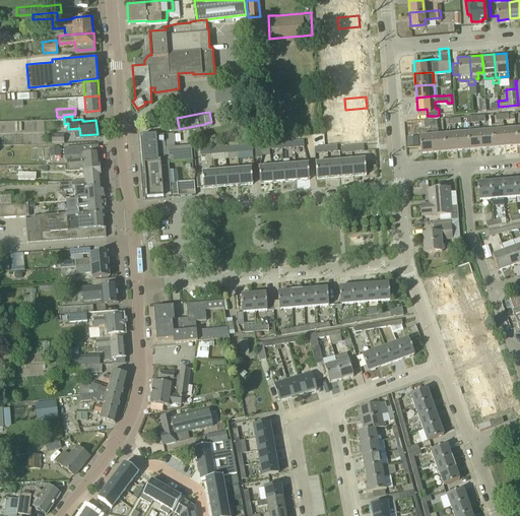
[(505,143),(503,126),(503,121),(491,122),(492,124),(491,124),(493,144),(505,143)]
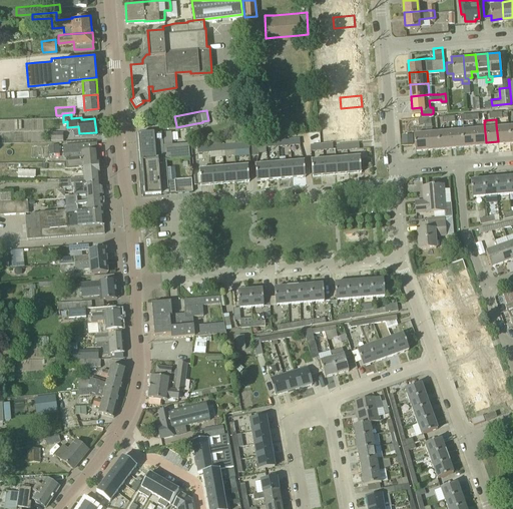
[(438,129),(432,129),(431,120),(425,121),(426,130),(427,147),(439,146),(438,129)]
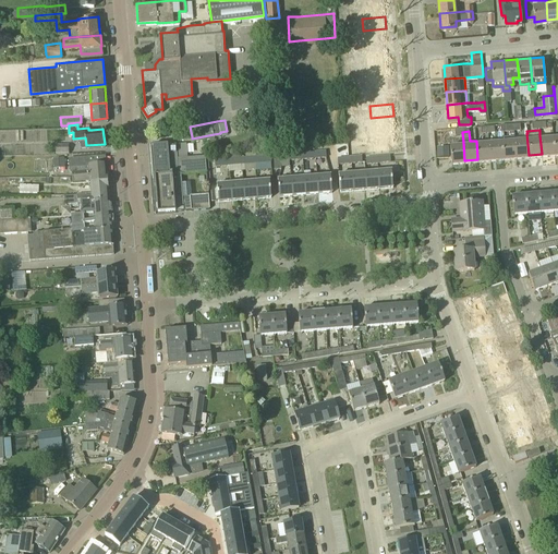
[(514,134),(514,137),(516,156),(529,155),(526,133),(514,134)]
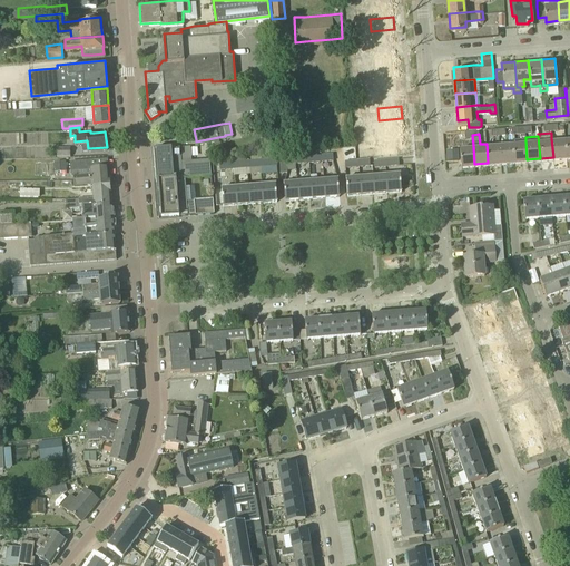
[(567,156),(564,137),(551,138),(553,157),(567,156)]
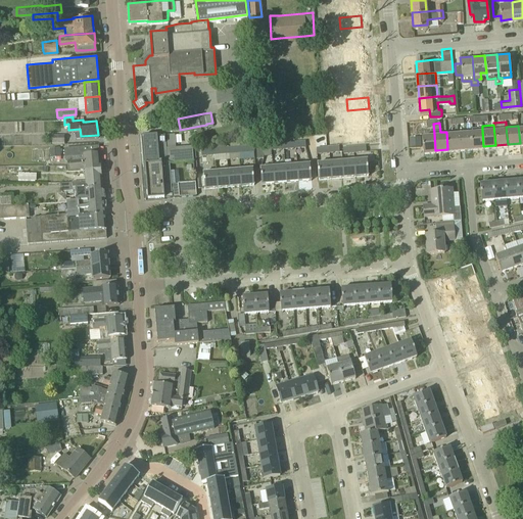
[(470,130),(472,147),(483,146),(482,129),(470,130)]
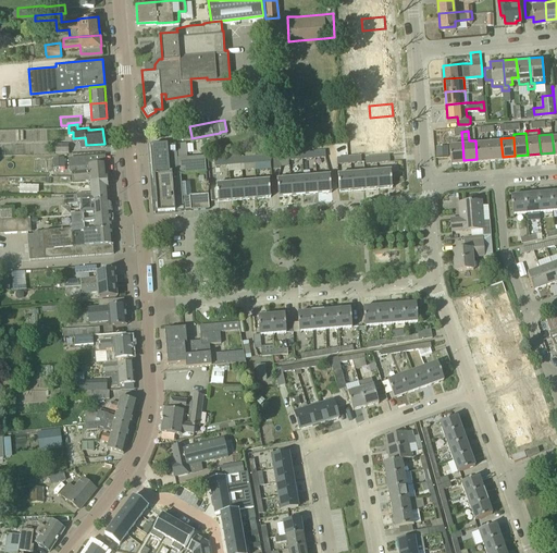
[(487,139),(490,158),(503,157),(500,138),(487,139)]
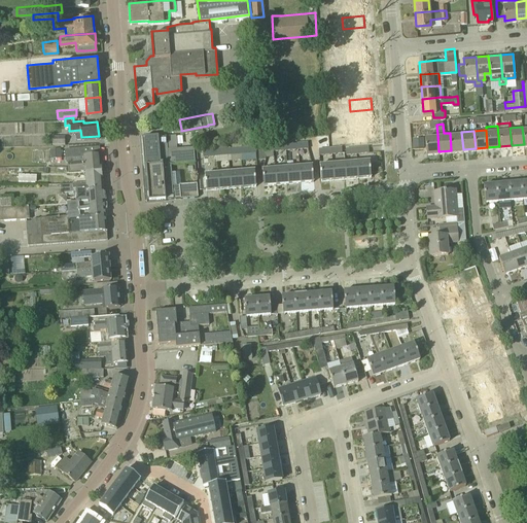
[(319,151),(331,150),(330,144),(328,144),(328,132),(318,133),(319,151)]
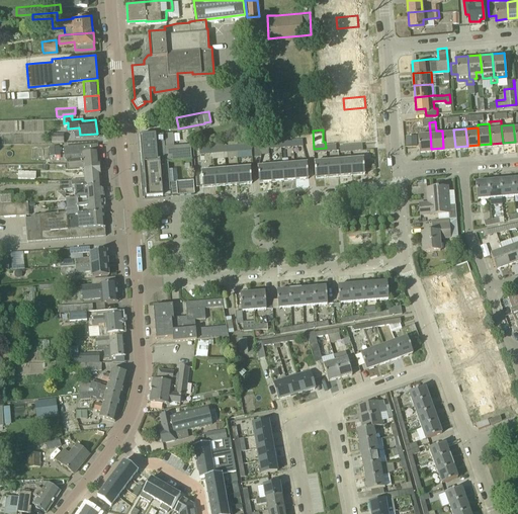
[(455,147),(453,130),(442,131),(443,148),(455,147)]
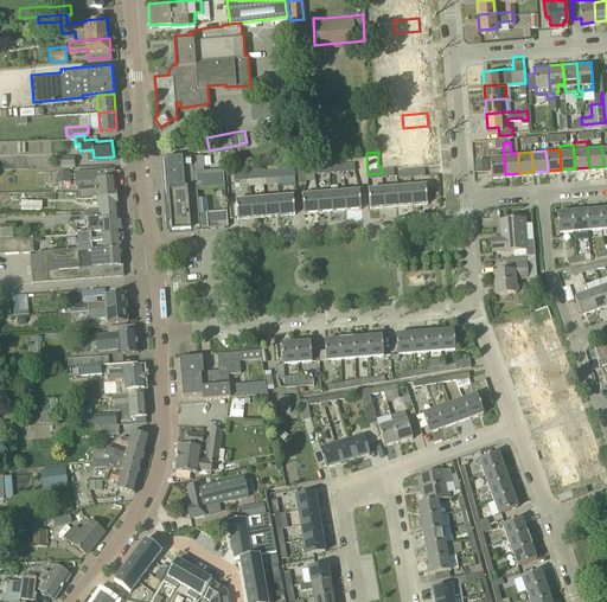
[(166,189),(167,189),(189,186),(197,186),(224,184),(223,166),(204,168),(203,153),(183,154),(164,155),(164,157),(163,157),(165,186),(166,186),(166,189)]
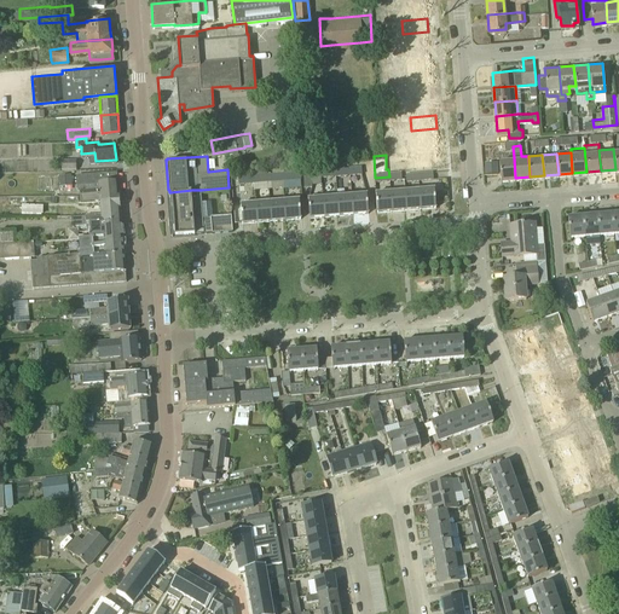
[(62,167),(76,167),(76,157),(62,157),(62,167)]
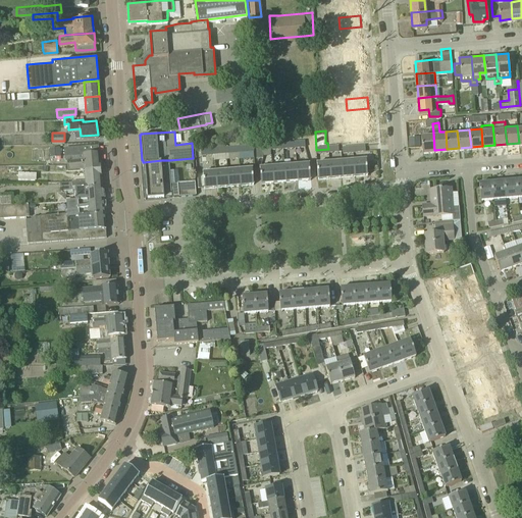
[(433,133),(430,133),(421,134),(422,151),(434,150),(433,133)]
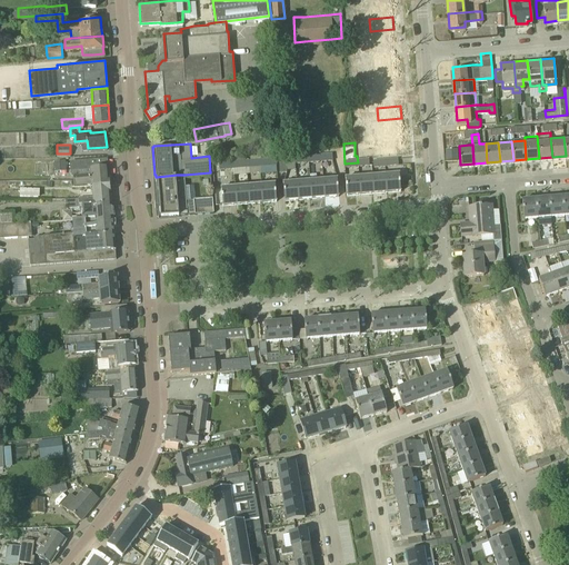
[(259,156),(259,164),(277,161),(276,154),(259,156)]
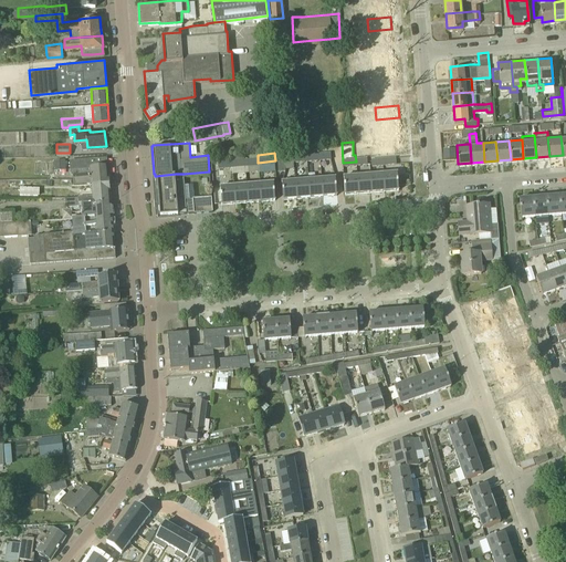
[(293,153),(278,154),(278,168),(285,168),(285,166),(294,165),(293,159),(293,153)]
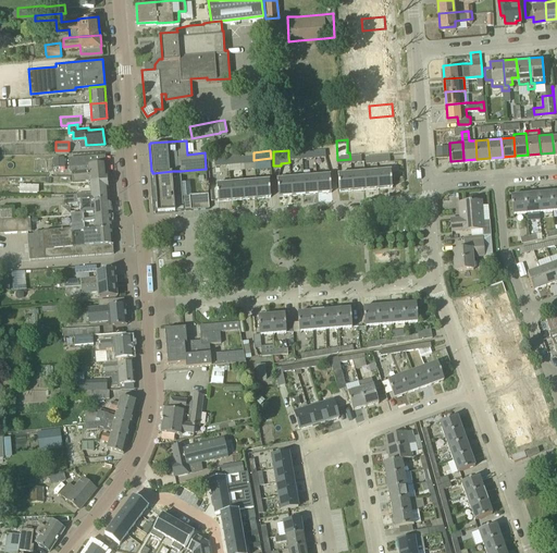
[(65,152),(54,154),(54,162),(65,162),(65,152)]
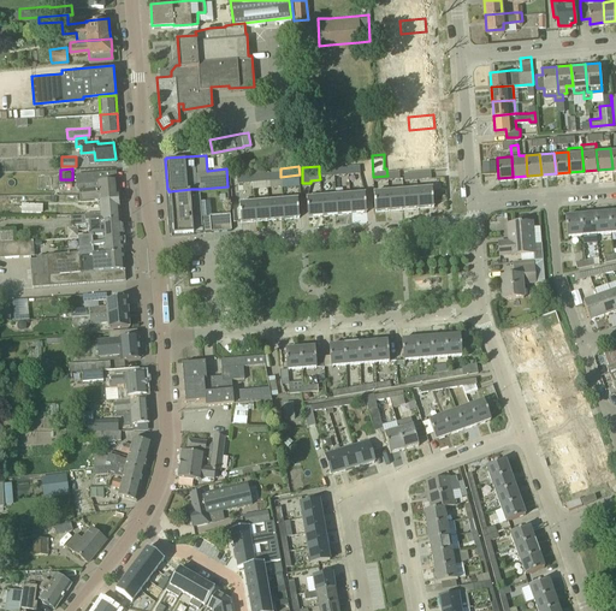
[(118,194),(118,189),(117,177),(116,177),(116,168),(76,172),(76,181),(77,187),(78,187),(80,197),(99,195),(118,194)]
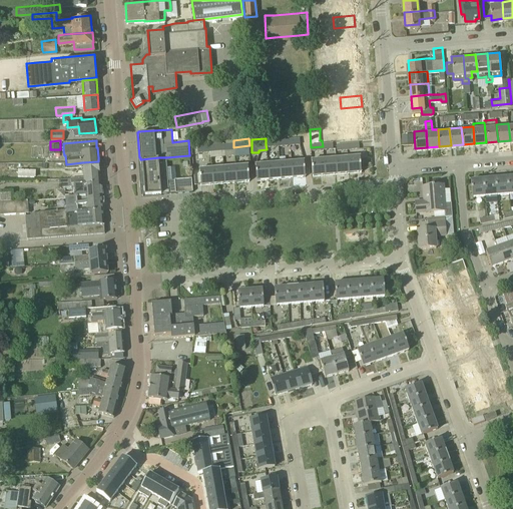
[(212,181),(211,165),(199,166),(198,149),(197,143),(191,143),(194,181),(200,181),(200,182),(212,181)]
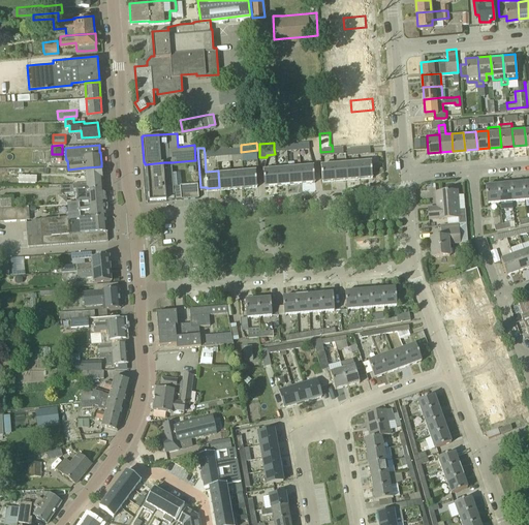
[(358,159),(360,176),(372,175),(371,158),(358,159)]
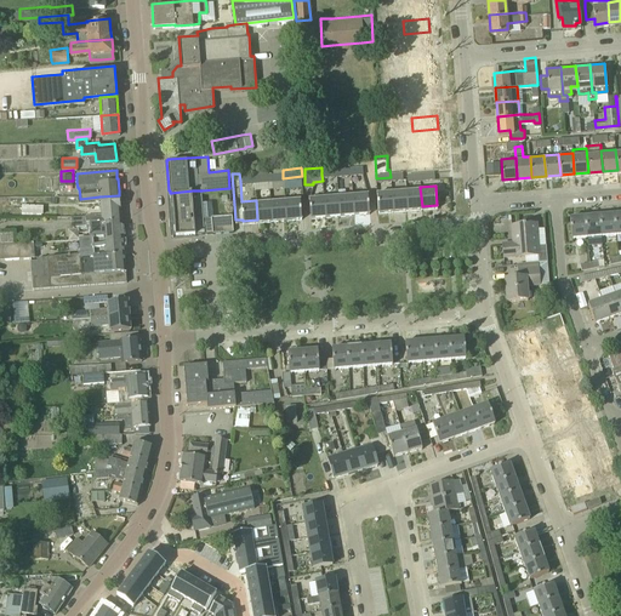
[(406,188),(408,207),(422,206),(420,187),(406,188)]
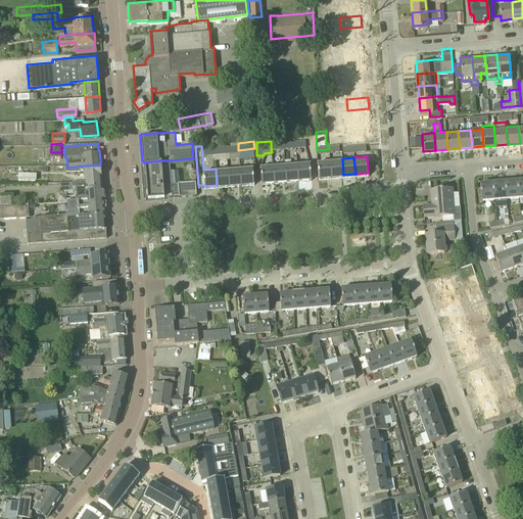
[(330,159),(331,176),(343,175),(342,158),(330,159)]
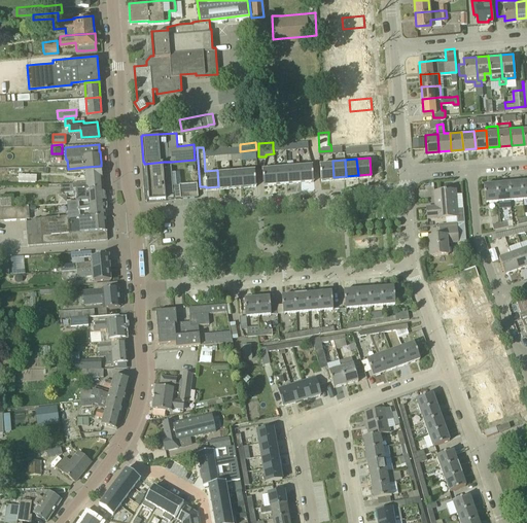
[(321,178),(334,177),(332,161),(319,162),(321,178)]
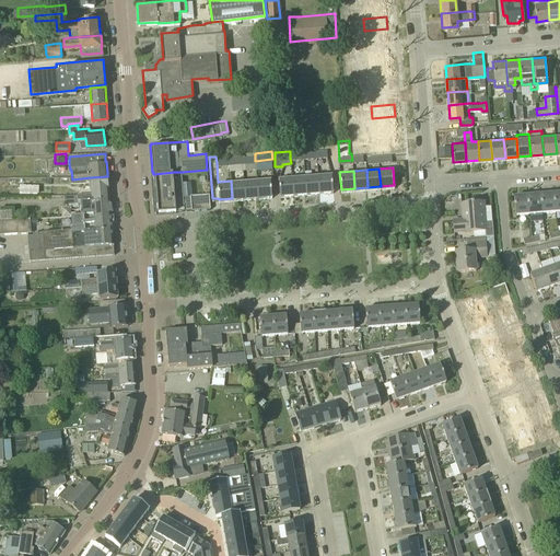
[(182,172),(174,172),(154,174),(158,211),(167,211),(167,210),(176,209),(184,208),(183,194),(182,172)]
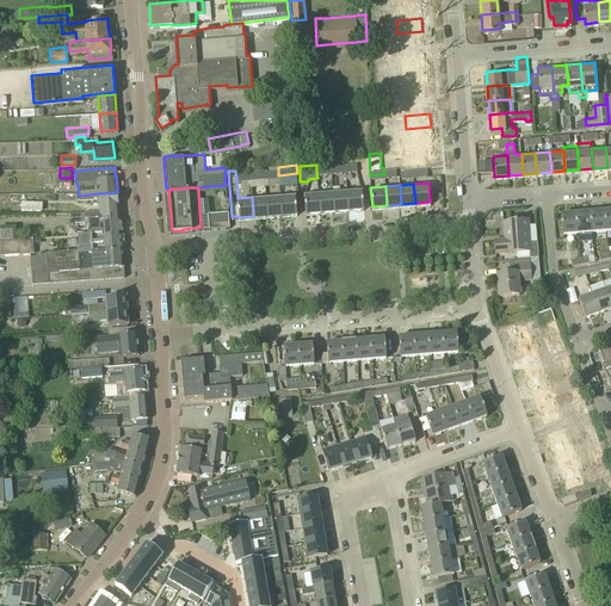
[(320,210),(319,192),(318,187),(310,187),(310,192),(304,193),(306,211),(320,210)]
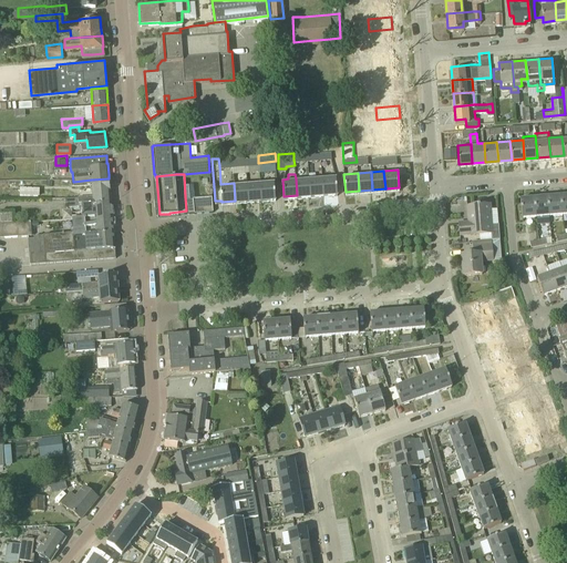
[(336,175),(322,176),(323,193),(337,192),(336,175)]
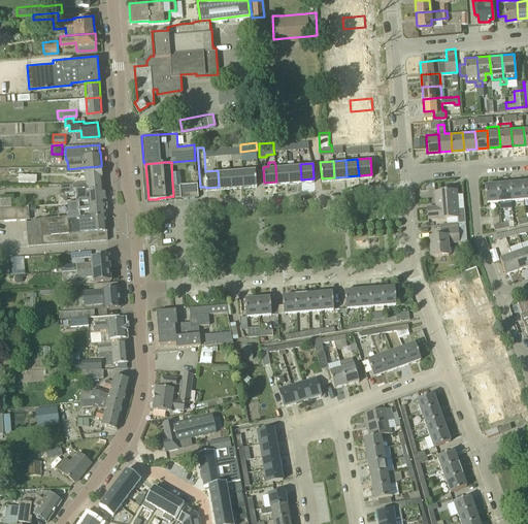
[(288,165),(289,181),(301,179),(300,164),(288,165)]
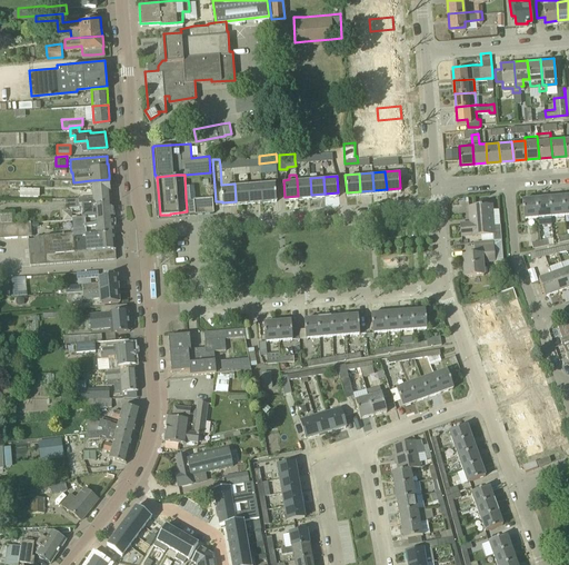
[(311,195),(310,178),(297,179),(298,196),(311,195)]
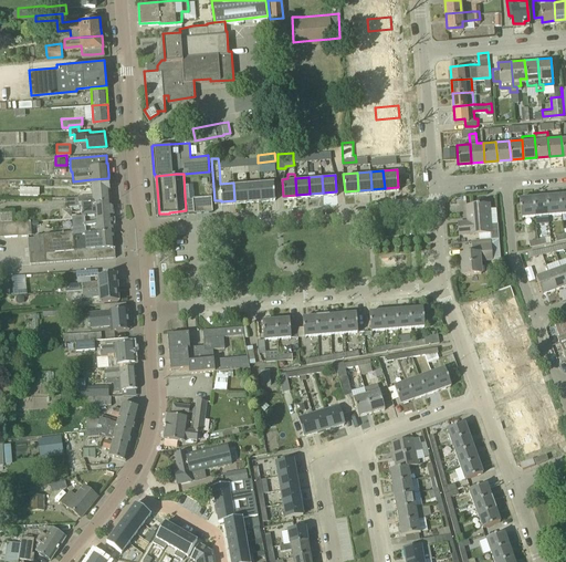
[(93,199),(93,200),(111,199),(109,188),(108,178),(91,179),(92,193),(77,194),(79,200),(93,199)]
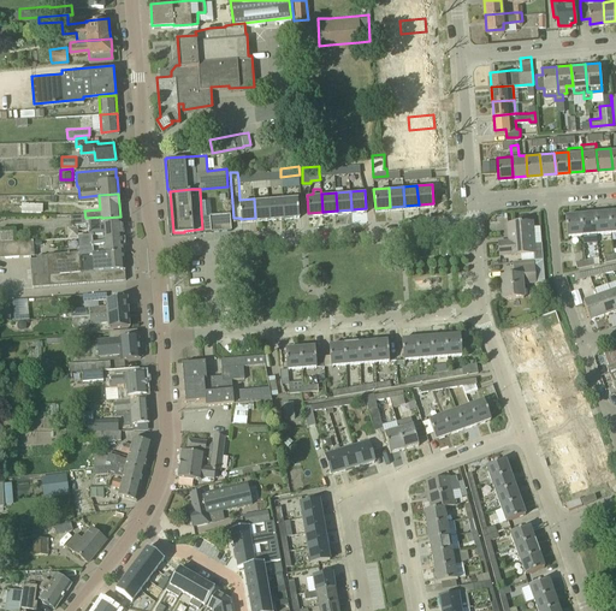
[(284,215),(298,214),(297,195),(283,196),(284,215)]
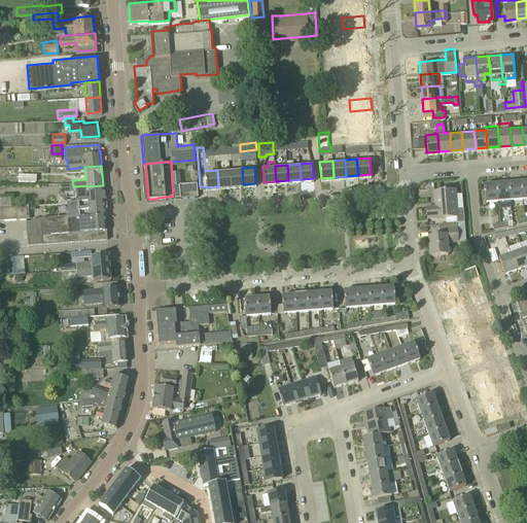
[(230,169),(231,185),(243,184),(242,168),(230,169)]
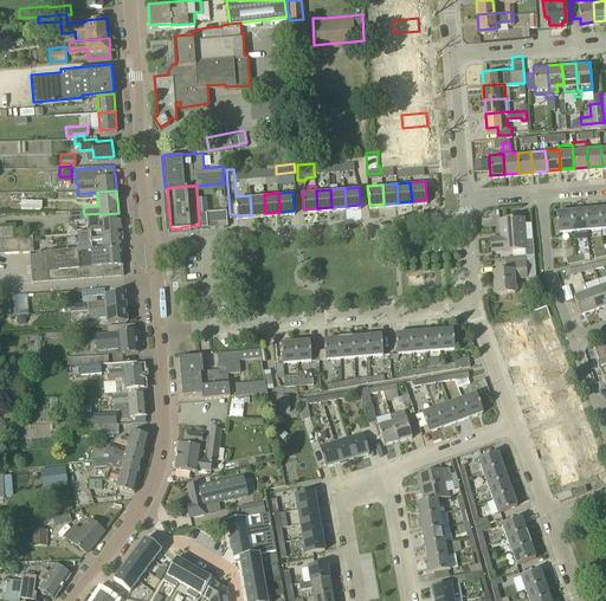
[(264,194),(250,195),(251,214),(265,213),(264,194)]
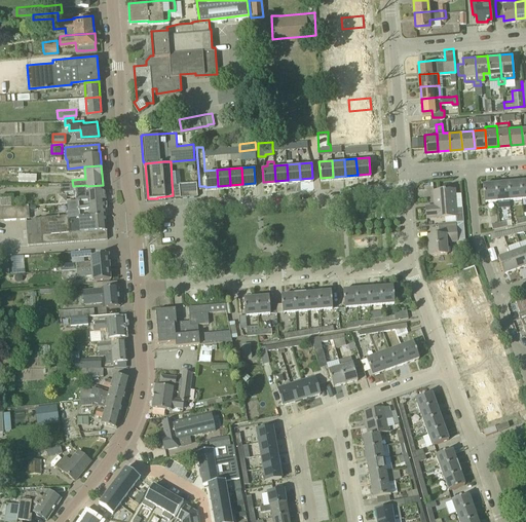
[(448,186),(457,184),(456,177),(447,179),(448,186)]
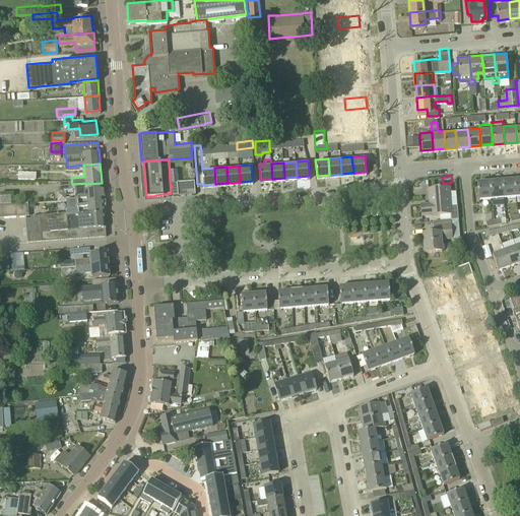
[(502,177),(503,194),(515,193),(514,176),(502,177)]
